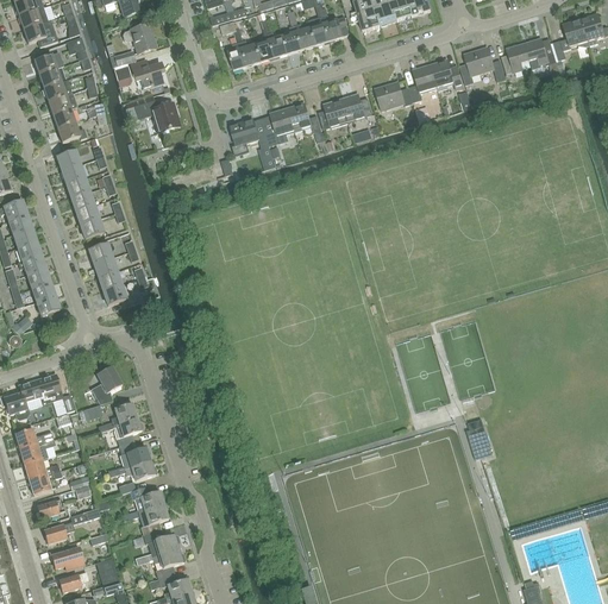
[(17,14),(42,6),(39,0),(16,0),(12,1),(17,14)]
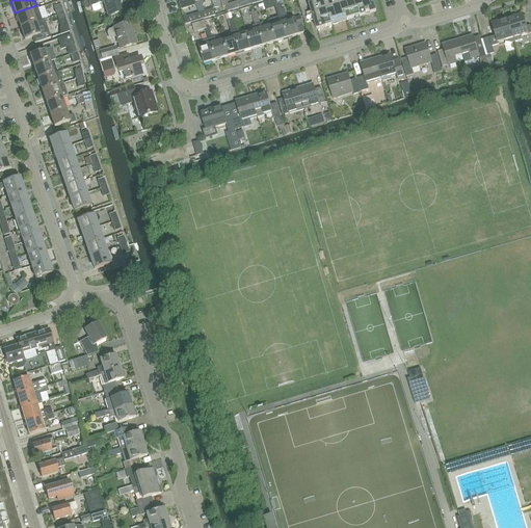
[(88,0),(89,3),(100,0),(103,0),(107,12),(123,8),(120,0),(88,0)]
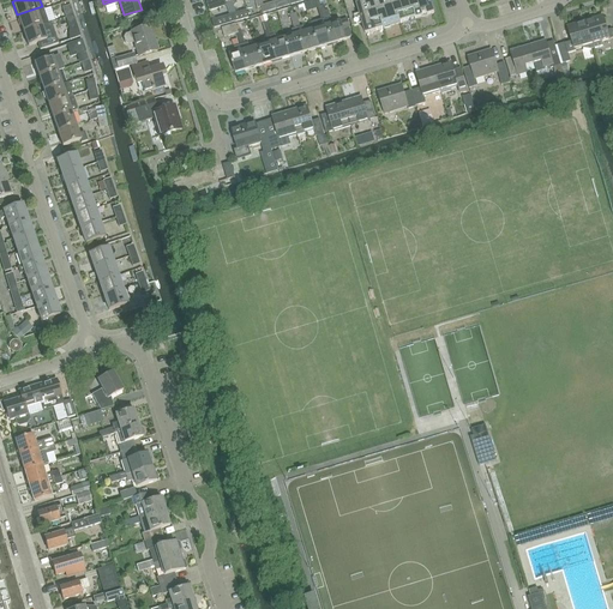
[(343,0),(352,23),(358,20),(350,0),(343,0)]
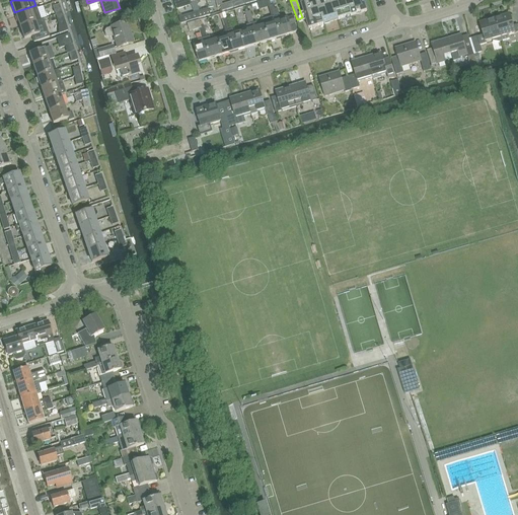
[(303,0),(300,1),(308,25),(323,20),(322,17),(327,16),(328,18),(345,14),(344,11),(349,9),(350,12),(356,10),(355,7),(359,6),(360,9),(366,7),(363,0),(303,0)]
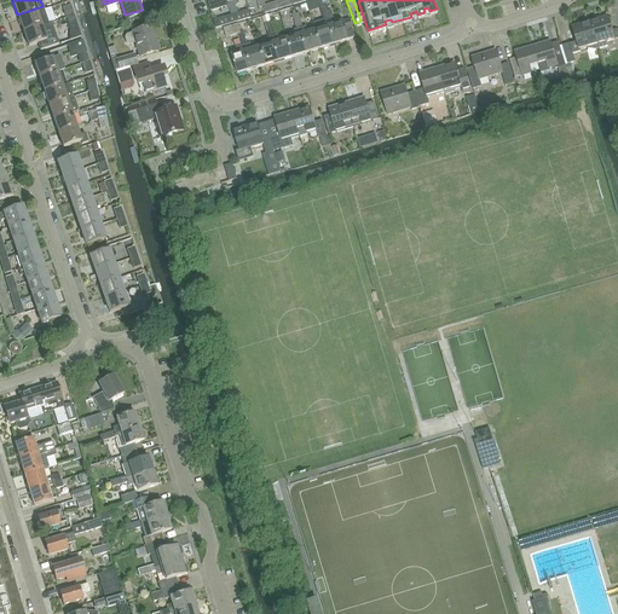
[(64,15),(73,12),(69,3),(62,5),(64,15)]
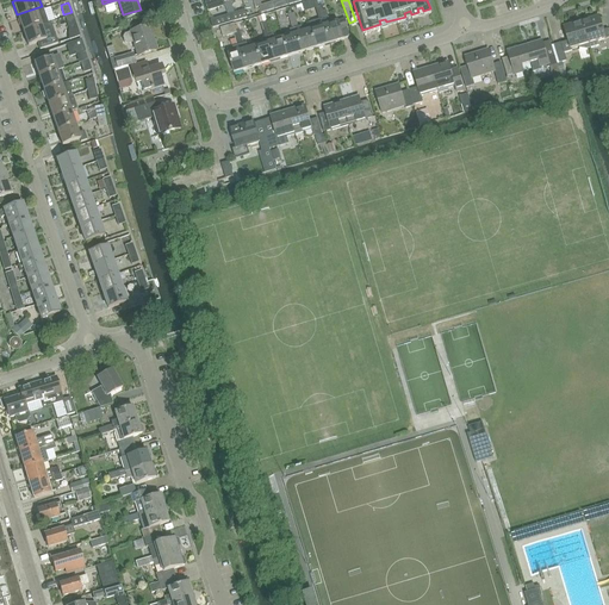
[(47,20),(47,19),(42,6),(17,14),(22,29),(47,20)]
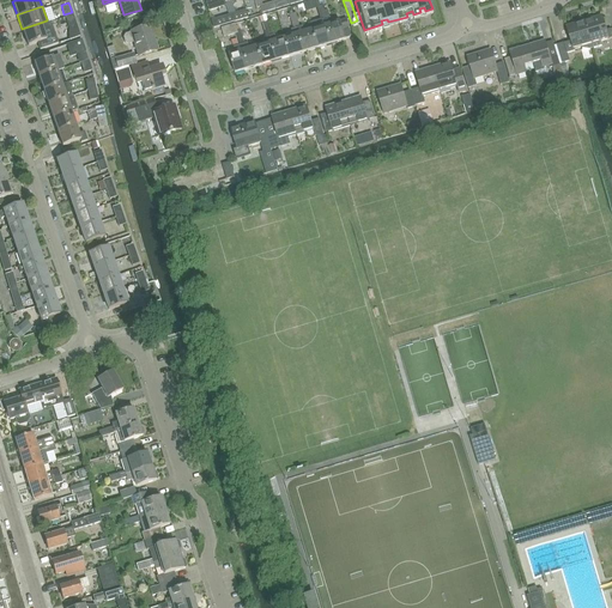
[(331,40),(345,35),(344,34),(349,32),(350,31),(350,30),(347,23),(349,23),(345,14),(328,19),(325,8),(317,10),(320,16),(320,17),(323,16),(331,40)]
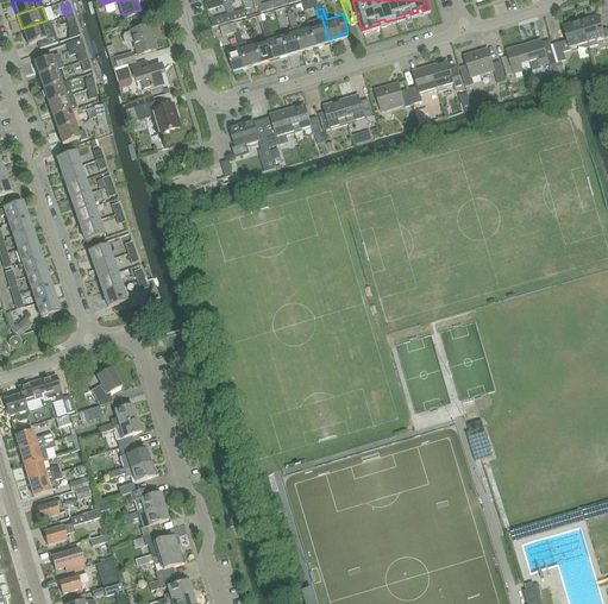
[(75,21),(71,12),(63,14),(67,24),(75,21)]
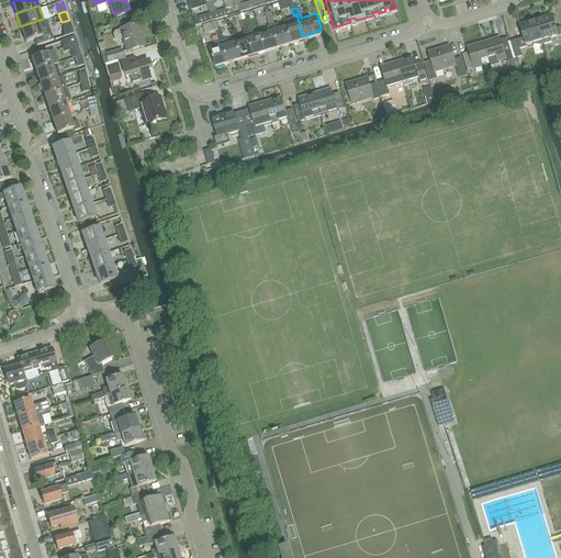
[(550,11),(535,17),(542,41),(549,38),(548,35),(557,32),(557,33),(560,31),(559,24),(554,25),(550,11)]
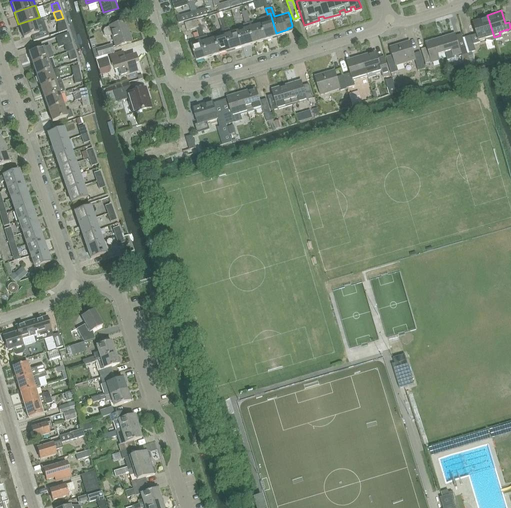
[(264,36),(276,33),(270,13),(267,14),(267,13),(265,14),(266,18),(260,20),(264,36)]
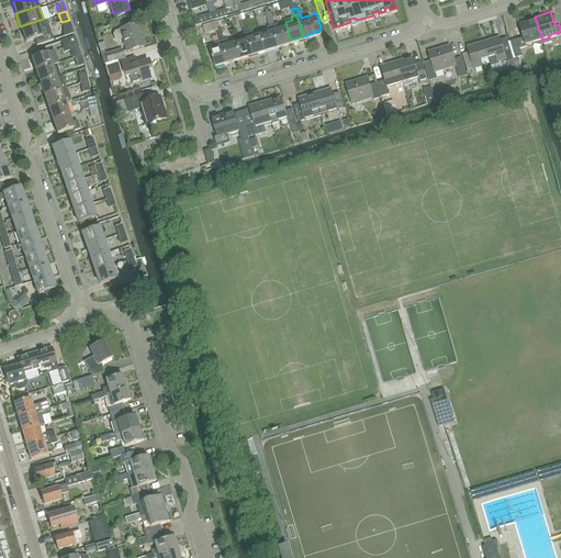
[(278,44),(290,40),(285,22),(278,24),(277,20),(273,20),(272,15),(267,17),(268,22),(268,23),(271,22),(278,44)]
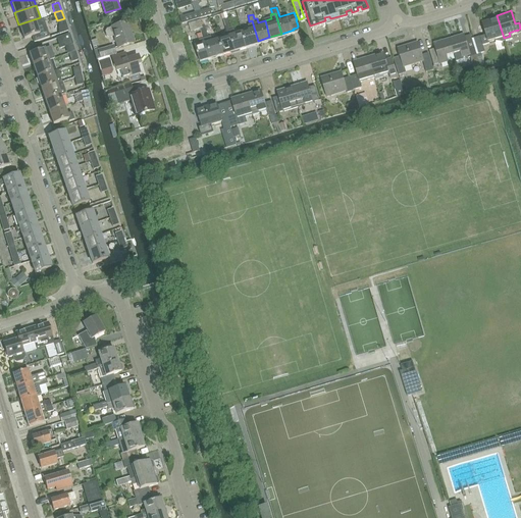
[(501,39),(504,38),(497,15),(481,19),(485,32),(479,34),(481,42),(488,40),(488,39),(495,37),(496,38),(501,39)]
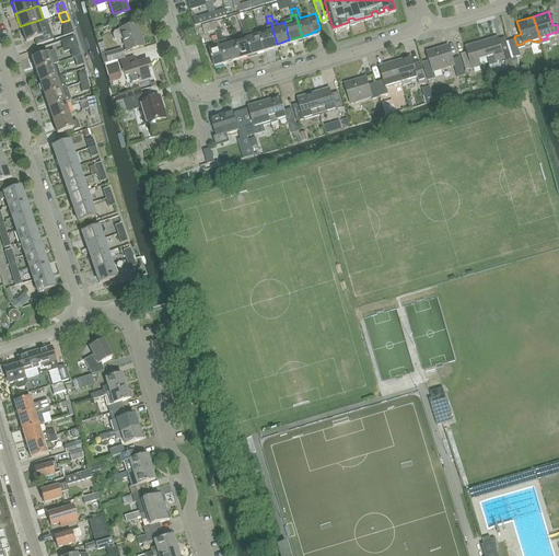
[(20,26),(24,38),(33,36),(35,43),(51,36),(45,18),(43,18),(43,19),(20,26)]
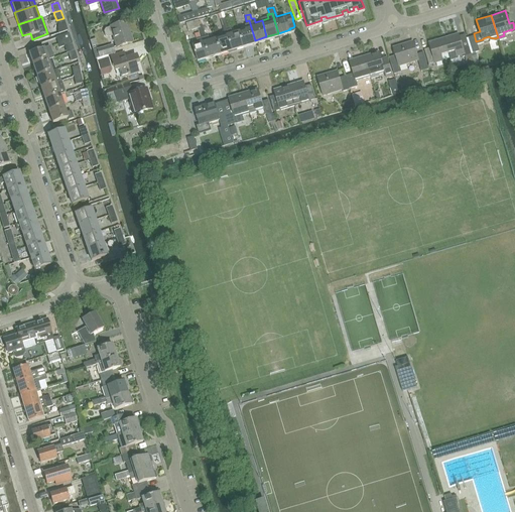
[(199,29),(204,28),(202,20),(199,21),(197,16),(185,20),(187,27),(197,24),(199,29)]
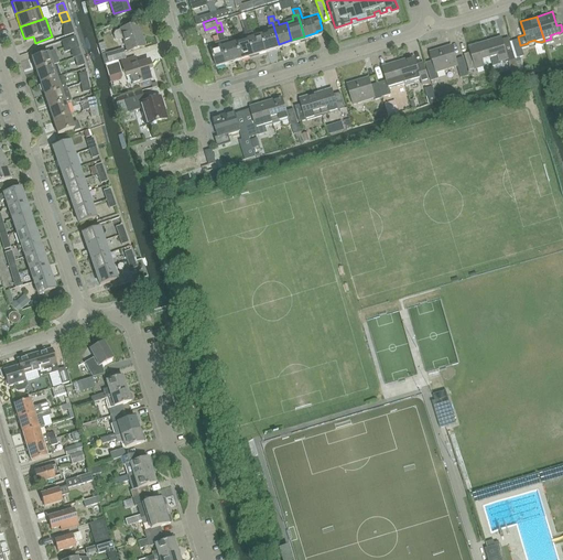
[(121,35),(126,49),(143,43),(140,33),(139,33),(134,20),(118,25),(119,27),(115,28),(112,32),(114,35),(117,36),(121,35)]
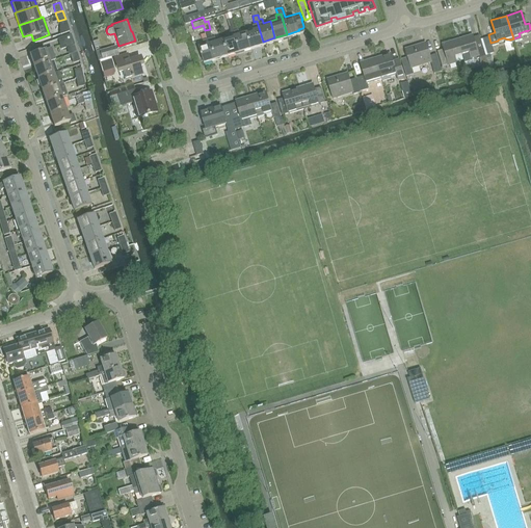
[(250,45),(263,42),(257,21),(254,22),(254,21),(251,22),(253,26),(245,28),(250,45)]
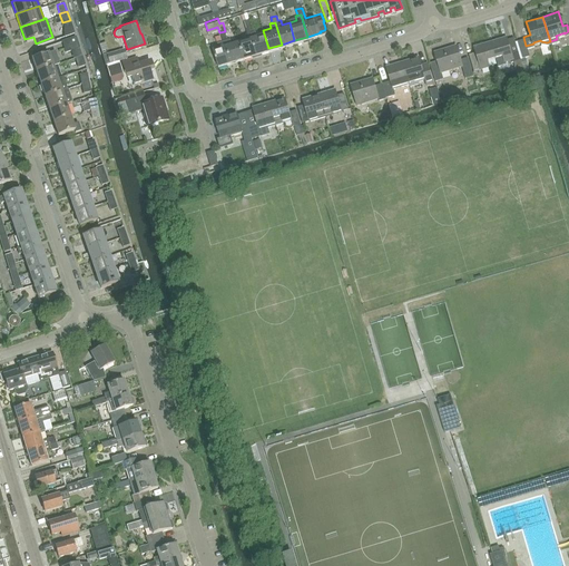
[(251,35),(256,51),(268,48),(263,30),(256,32),(255,28),(252,28),(251,23),(245,25),(246,31),(248,30),(251,35)]
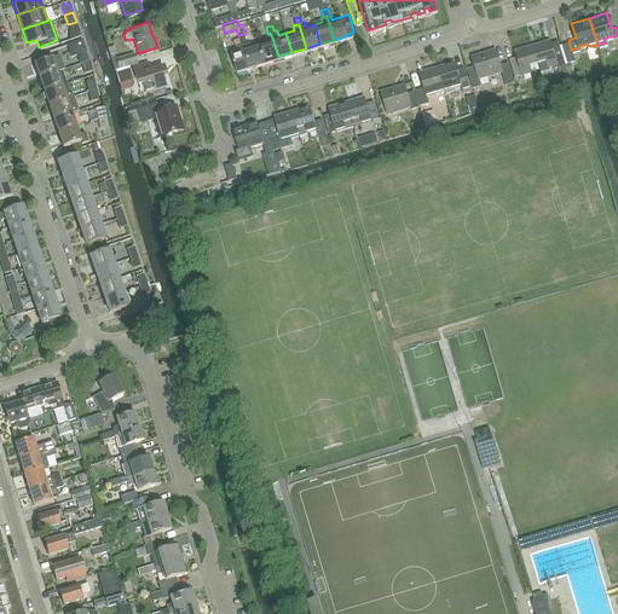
[(244,47),(250,64),(264,61),(258,41),(250,44),(249,39),(246,39),(244,34),(238,35),(240,41),(240,42),(243,42),(244,47)]
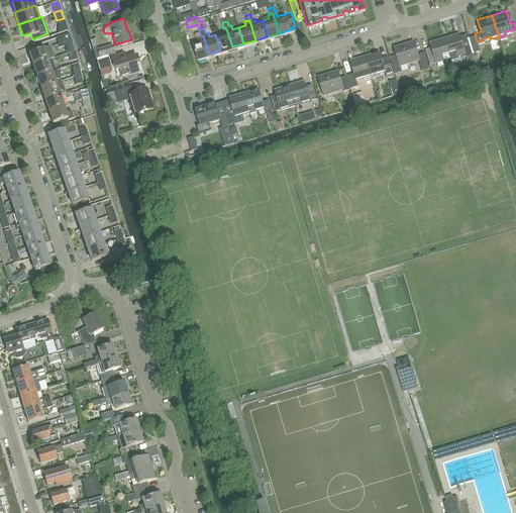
[(68,30),(56,34),(59,44),(71,40),(68,30)]
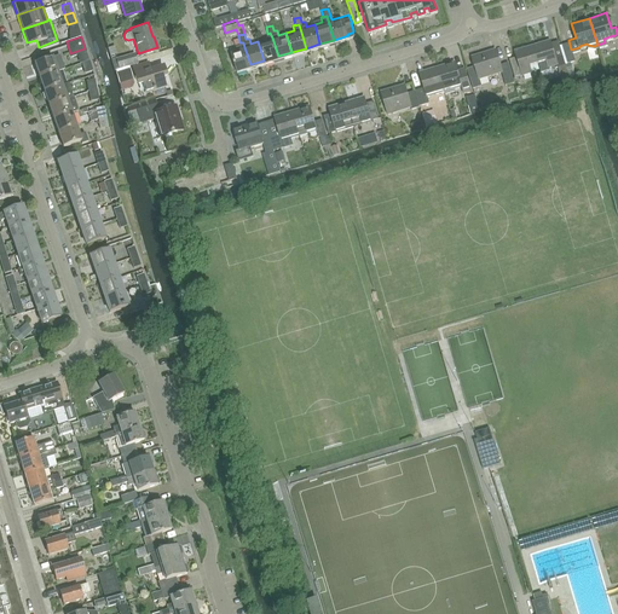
[(549,36),(531,41),(536,59),(537,59),(539,68),(549,65),(548,64),(554,62),(554,64),(556,63),(560,77),(569,75),(561,51),(554,53),(549,36)]
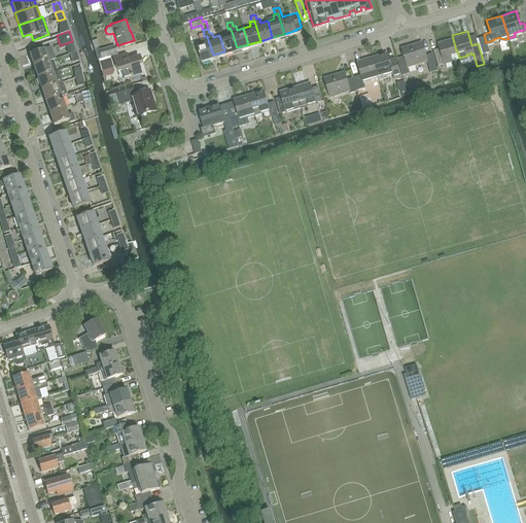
[(232,32),(219,35),(224,51),(237,47),(232,32)]
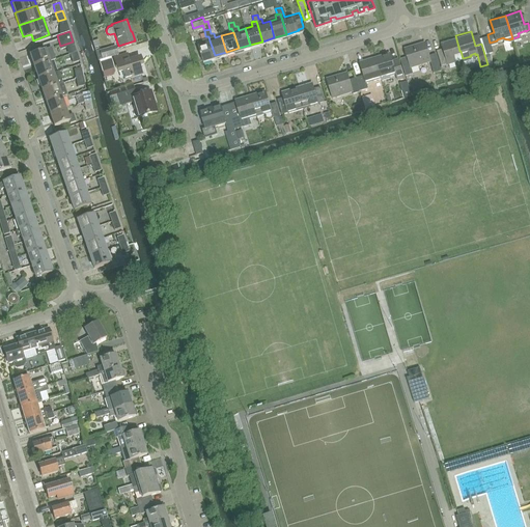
[(480,35),(485,51),(492,49),(490,43),(487,34),(480,35)]
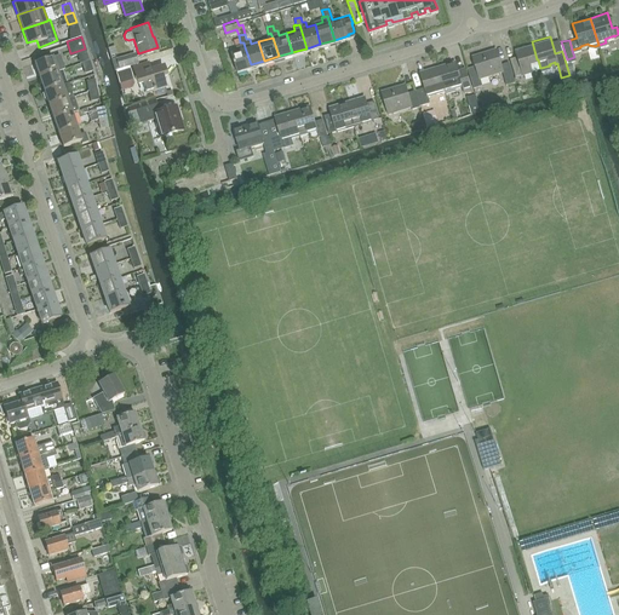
[(230,51),(236,69),(251,64),(245,47),(244,42),(240,42),(240,41),(235,42),(236,49),(230,51)]
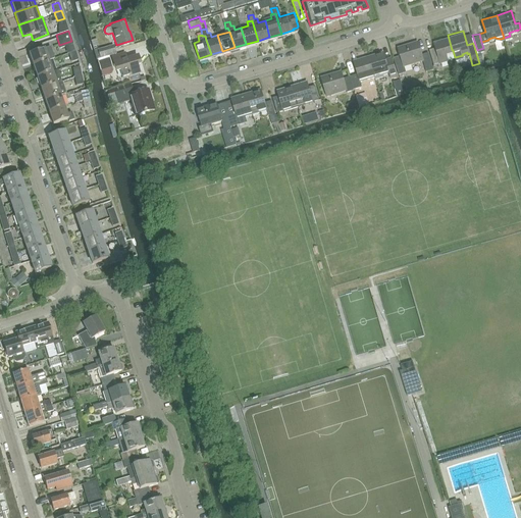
[(434,44),(428,46),(432,61),(438,59),(438,60),(448,58),(446,52),(452,50),(448,35),(432,40),(434,44)]
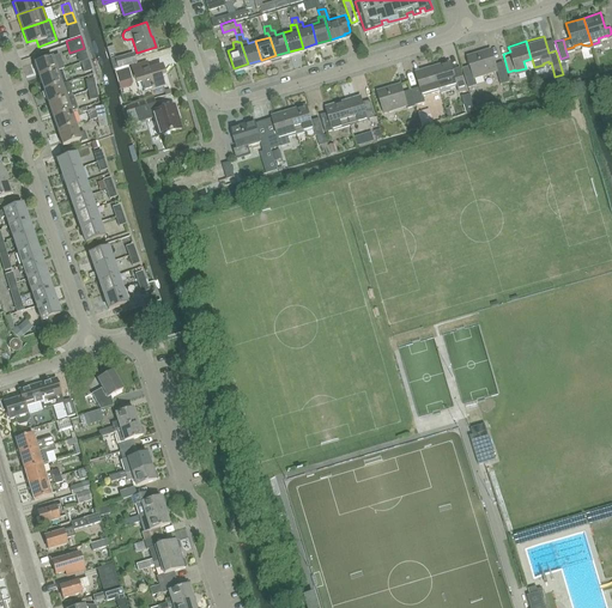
[(470,61),(461,64),(467,84),(476,80),(473,74),(495,67),(500,80),(508,78),(502,59),(494,61),(489,46),(466,53),(470,61)]
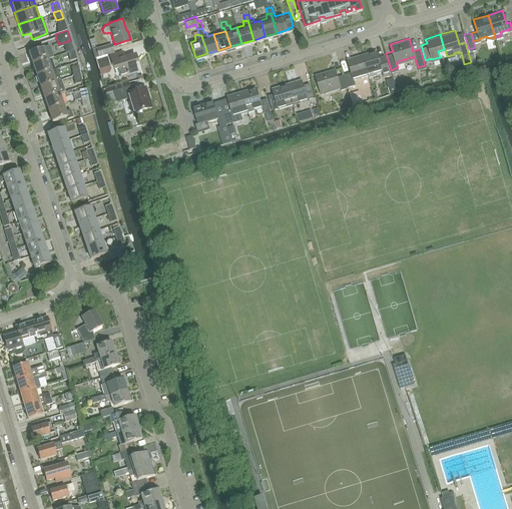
[(94,45),(97,53),(113,49),(110,41),(94,45)]
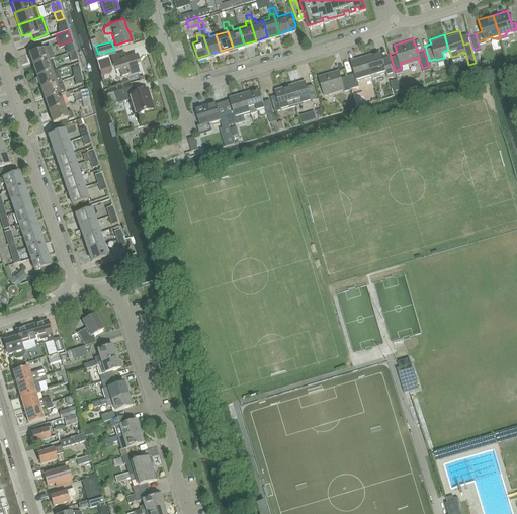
[(42,46),(27,51),(31,62),(47,57),(53,55),(49,44),(44,46),(42,46)]
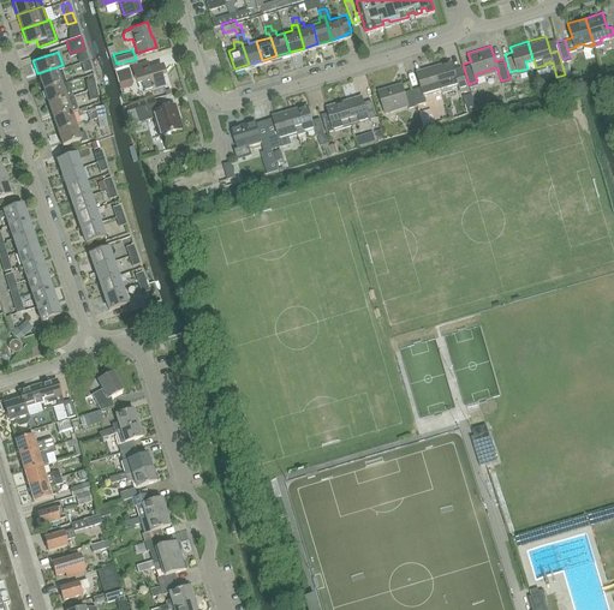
[(90,66),(88,58),(79,60),(83,70),(90,66)]
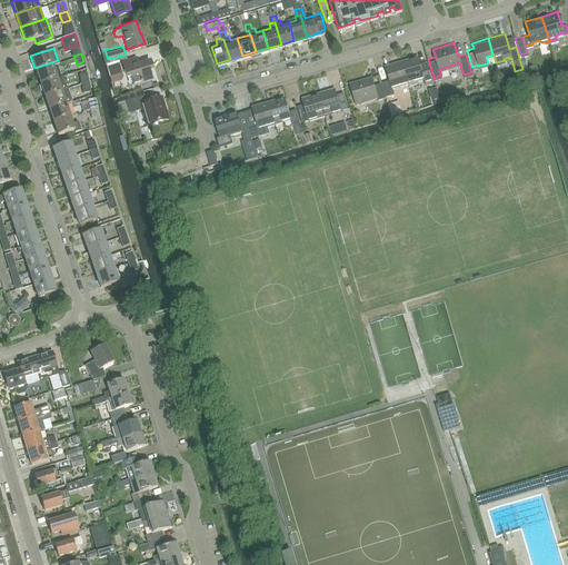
[(120,58),(126,76),(130,75),(132,81),(151,76),(149,67),(152,66),(149,56),(137,60),(135,53),(120,58)]
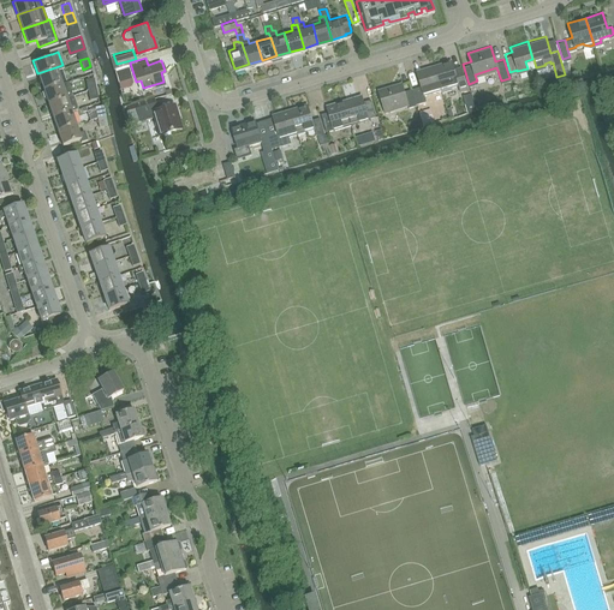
[(453,66),(451,58),(434,64),(441,88),(458,82),(459,89),(466,87),(460,65),(453,66)]
